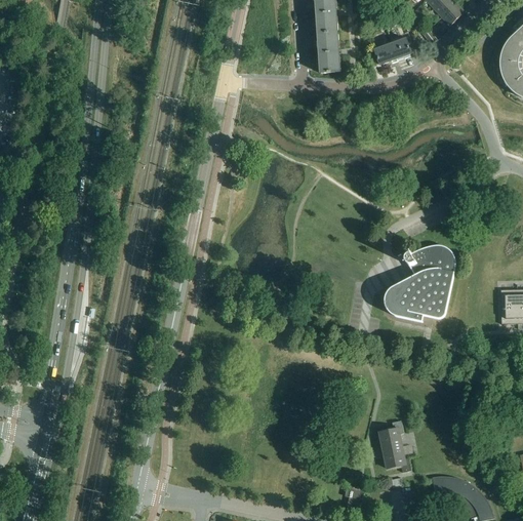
[(314,0),(316,31),(336,30),(333,0),(314,0)]
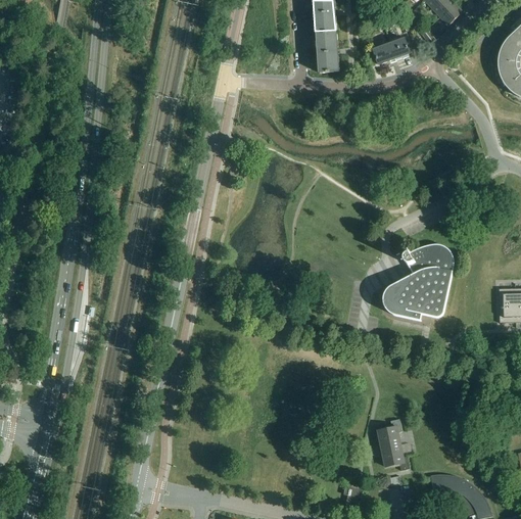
[(437,0),(431,6),(438,14),(454,1),(453,0),(437,0)]
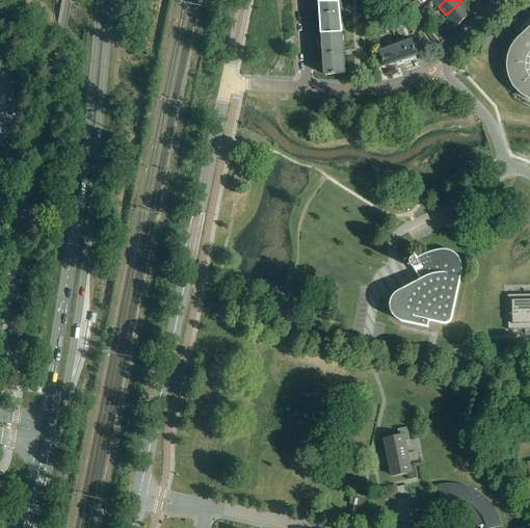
[(461,1),(446,15),(454,24),(470,9),(461,1)]
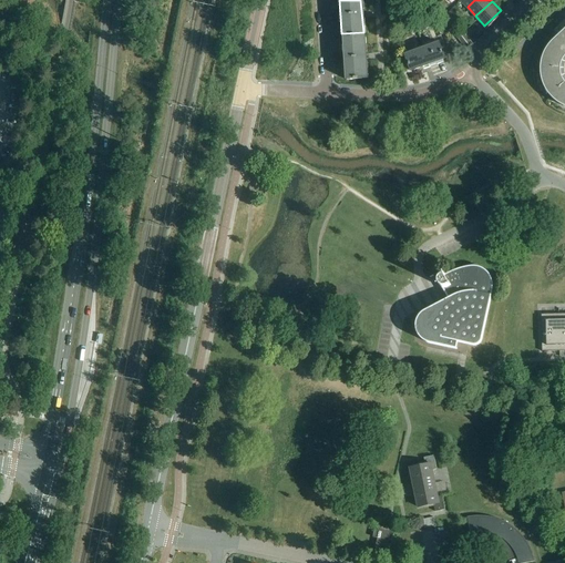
[(443,12),(449,18),(454,12),(449,6),(443,12)]
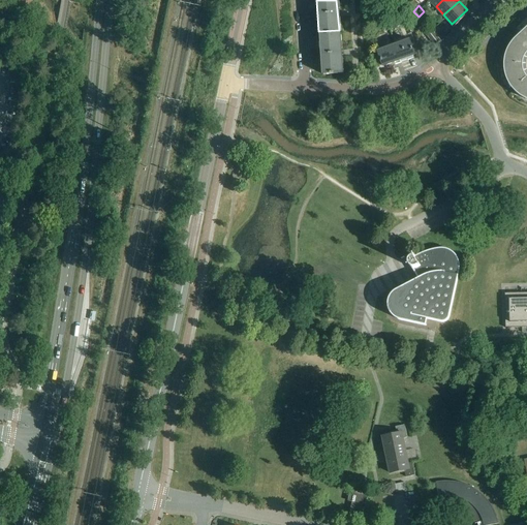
[(526,74),(526,75),(525,73),(524,72),(523,70),(522,68),(522,66),(521,65),(521,63),(521,61),(521,59),(522,57),(522,55),(523,53),(524,52),(525,50),(526,49),(526,48),(526,13),(515,26),(520,29),(515,33),(512,36),(510,38),(509,39),(508,41),(507,43),(505,45),(505,48),(504,50),(504,51),(503,52),(503,53),(502,56),(502,58),(502,61),(502,63),(502,66),(502,67),(503,70),(503,72),(504,74),(505,75),(506,79),(507,81),(507,82),(509,84),(512,87),(514,89),(515,90),(517,91),(518,92),(520,93),(521,94),(523,95),(524,96),(526,97),(526,96),(526,74)]
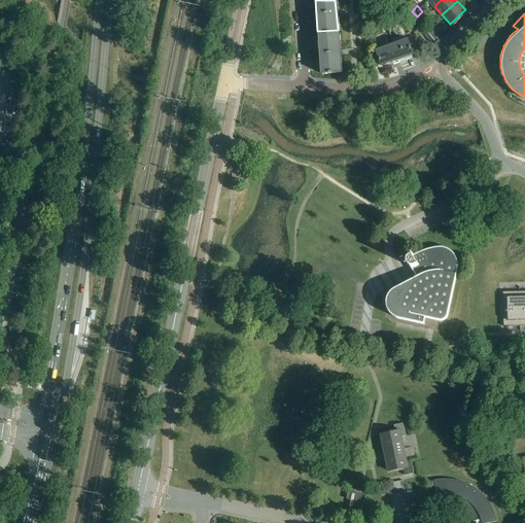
[(416,23),(420,28),(425,25),(421,19),(416,23)]
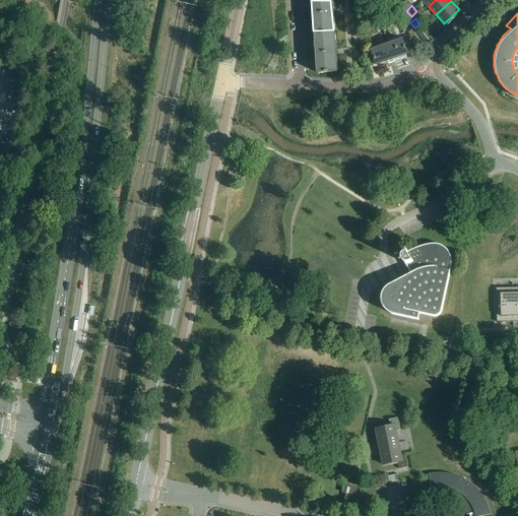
[(418,31),(426,42),(432,37),(425,27),(418,31)]
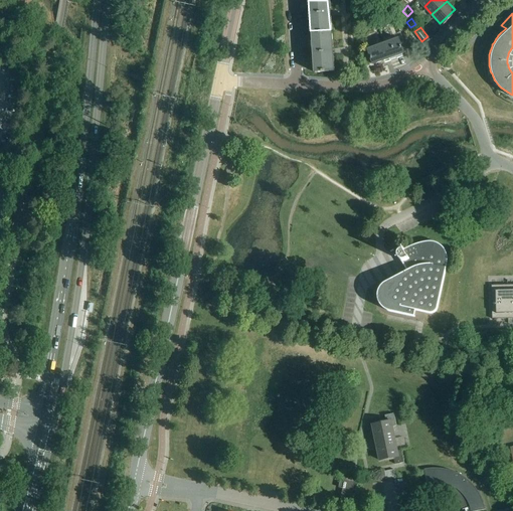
[(330,29),(310,30),(313,69),(332,68),(330,29)]
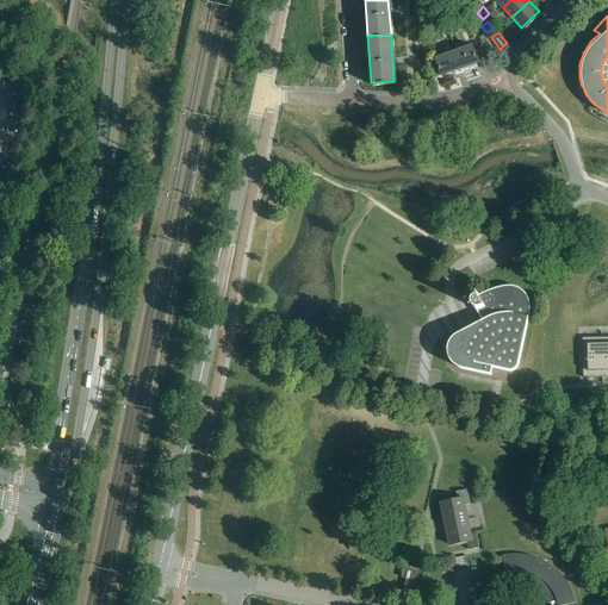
[(434,56),(440,73),(452,68),(453,68),(475,60),(476,58),(470,42),(434,56)]
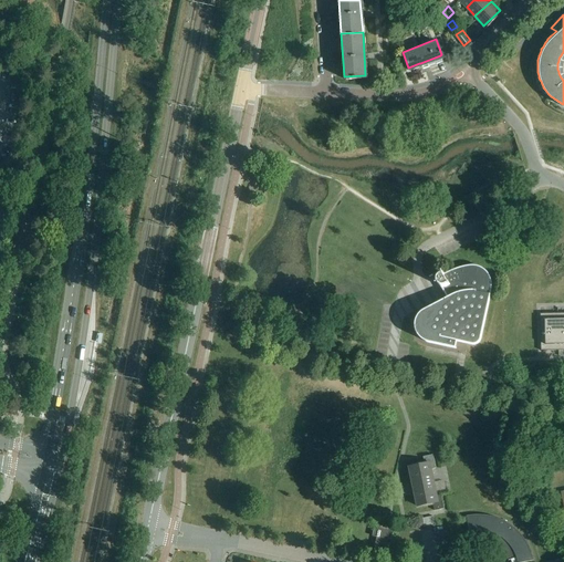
[(451,291),(421,308),(420,309),(418,310),(417,312),(416,313),(415,315),(414,316),(414,319),(414,322),(414,324),(414,326),(415,329),(415,330),(416,332),(417,333),(419,335),(421,336),(424,337),(427,340),(453,345),(456,337),(470,341),(472,341),(473,341),(476,340),(477,340),(477,339),(478,336),(479,335),(490,284),(490,283),(490,281),(490,278),(489,274),(488,272),(487,270),(484,268),(482,266),(479,263),(478,263),(476,262),(472,262),(470,261),(466,262),(463,262),(461,262),(452,266),(448,268),(446,269),(438,272),(437,273),(436,274),(436,277),(436,278),(436,280),(437,281),(439,283),(441,283),(444,283),(445,283),(446,282),(451,291)]
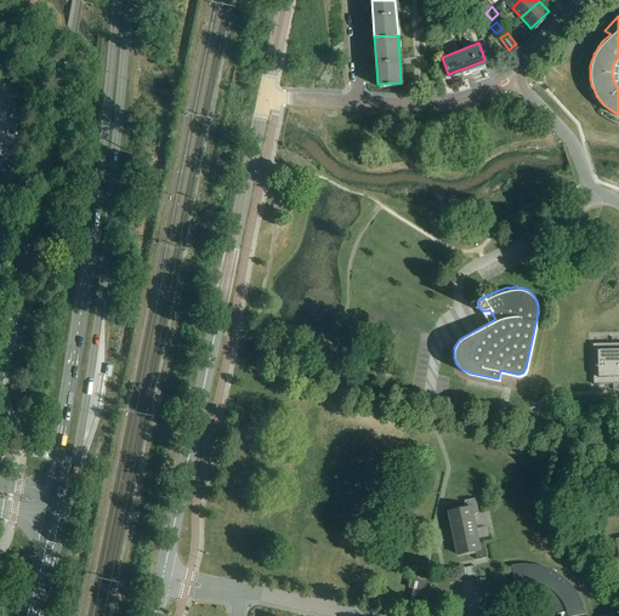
[(609,340),(596,340),(596,347),(596,353),(596,359),(609,359),(609,340)]
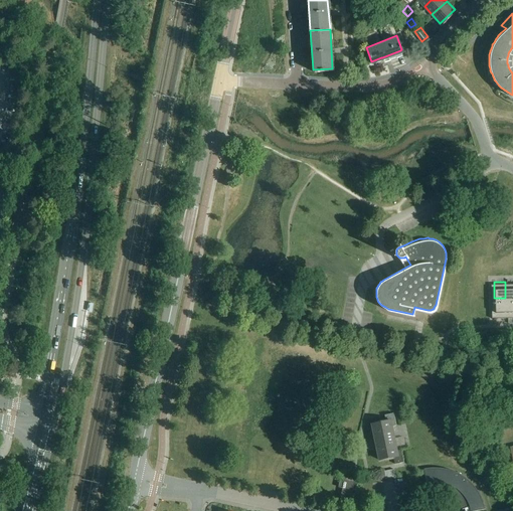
[(505,298),(494,298),(494,304),(494,309),(494,316),(506,316),(505,298)]
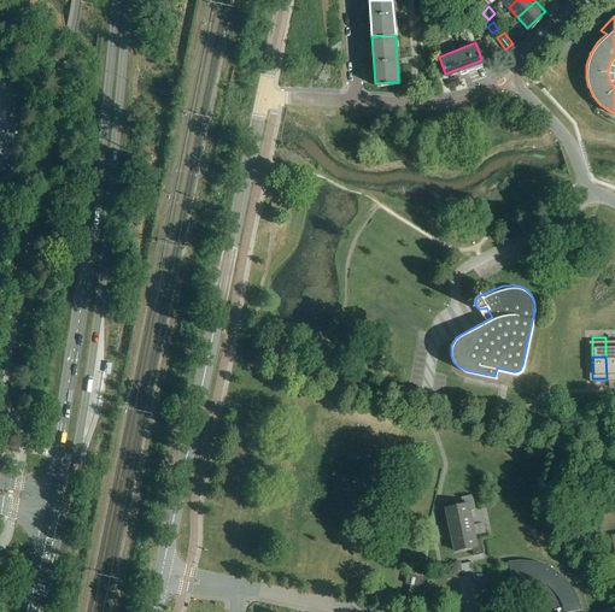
[(470,545),(472,552),(482,549),(479,535),(474,536),(468,507),(473,506),(470,492),(460,494),(461,501),(444,505),(454,548),(470,545)]
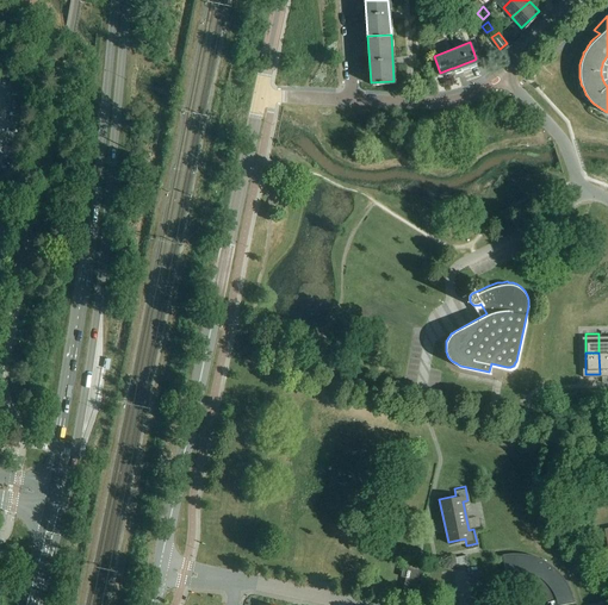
[(607,507),(607,505),(584,511),(588,525),(607,521),(607,507)]
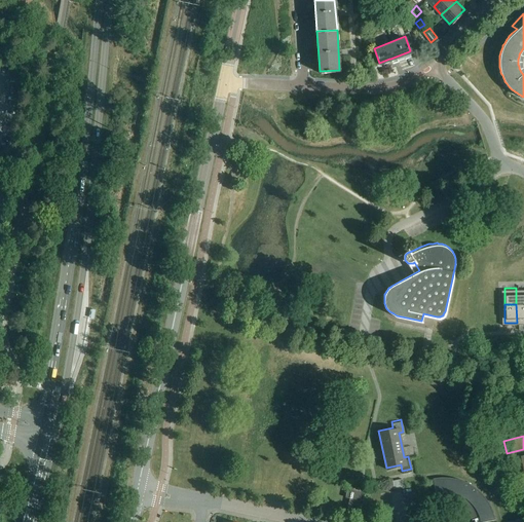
[(483,493),(481,491),(479,489),(477,487),(475,486),(473,484),(470,482),(468,481),(464,480),(462,479),(459,478),(457,477),(455,476),(452,476),(449,475),(447,475),(444,475),(442,475),(439,475),(437,475),(434,476),(432,476),(435,491),(435,490),(440,489),(441,498),(441,496),(443,496),(445,496),(447,497),(449,497),(451,498),(453,498),(455,499),(456,500),(458,501),(459,501),(461,502),(462,505),(464,506),(465,508),(468,510),(469,511),(470,513),(471,515),(471,516),(470,517),(479,514),(480,519),(479,519),(479,520),(494,517),(493,514),(492,512),(491,509),(490,506),(489,504),(488,500),(486,498),(485,496),(483,493)]
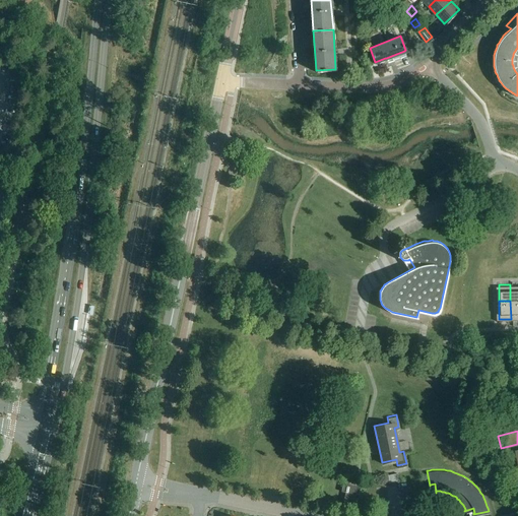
[(386,472),(387,480),(397,478),(396,470),(386,472)]
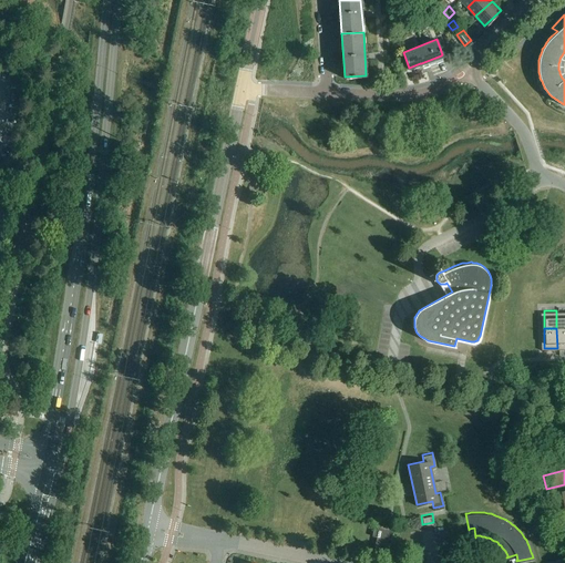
[(371,533),(376,534),(373,548),(388,551),(392,528),(373,523),(371,533)]
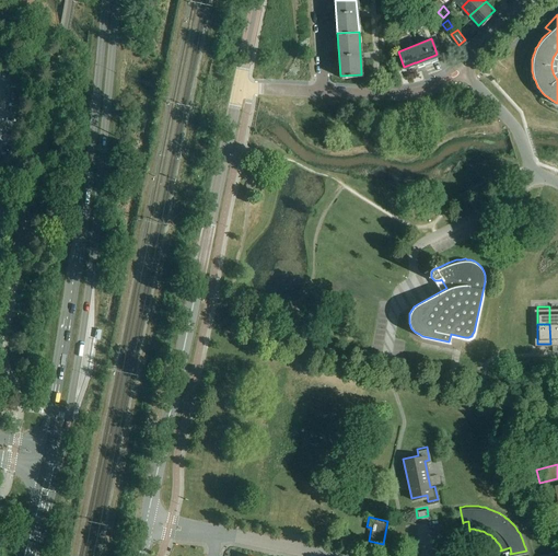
All buildings are outlined.
